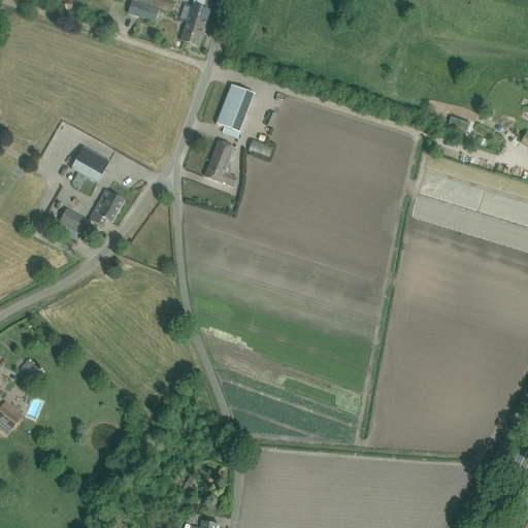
[(132,0),(169,12),(173,0),(132,0)]
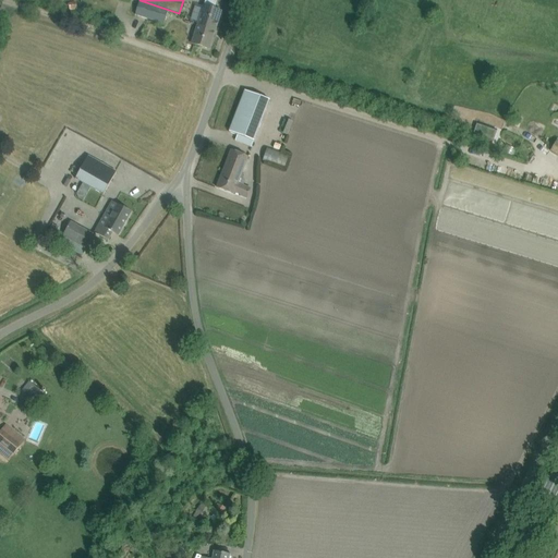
[(142,2),(137,15),(164,24),(168,11),(142,2)]
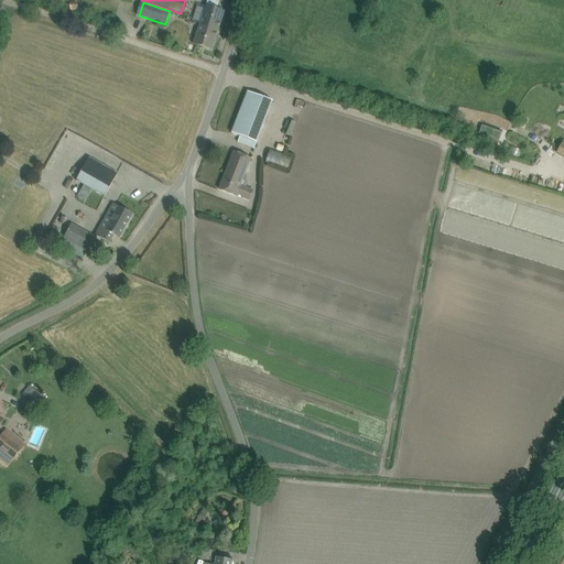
[(194,44),(212,50),(224,12),(206,7),(194,44)]
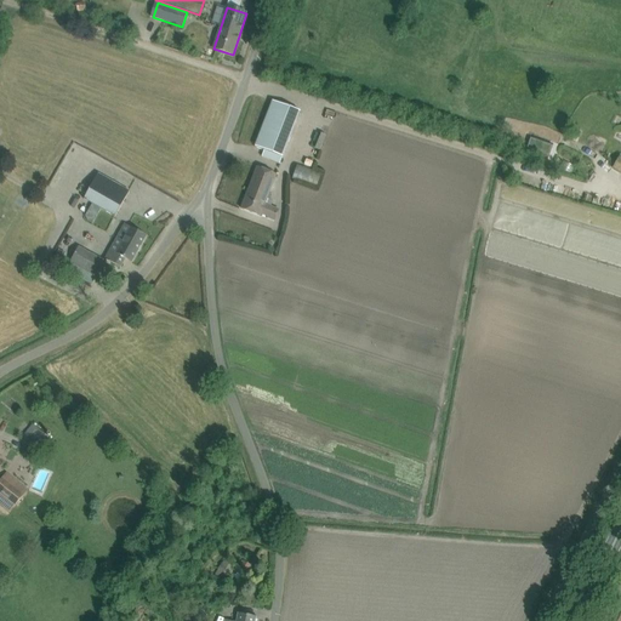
[(283,158),(300,112),(272,101),(255,147),(283,158)]
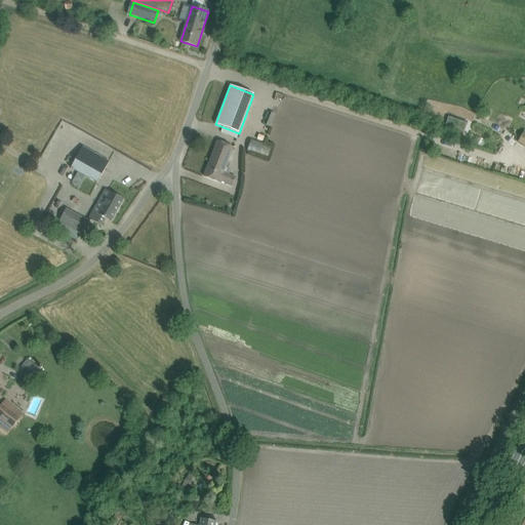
[(251,138),(247,153),(268,159),(273,145),(251,138)]
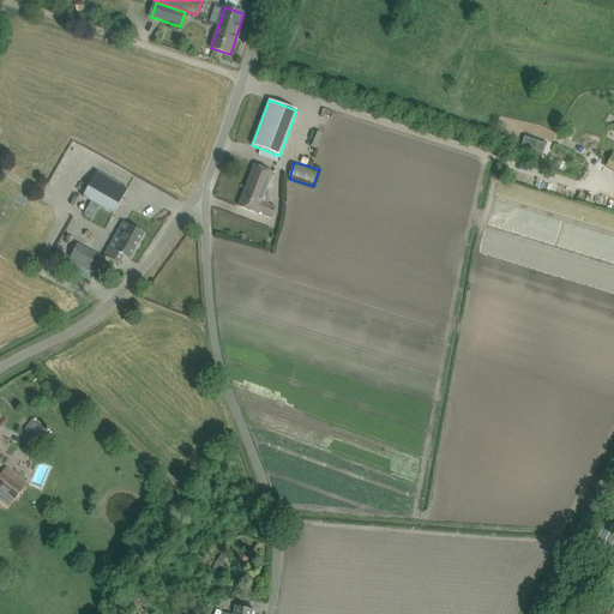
[(274,173),(254,166),(246,186),(265,194),(274,173)]
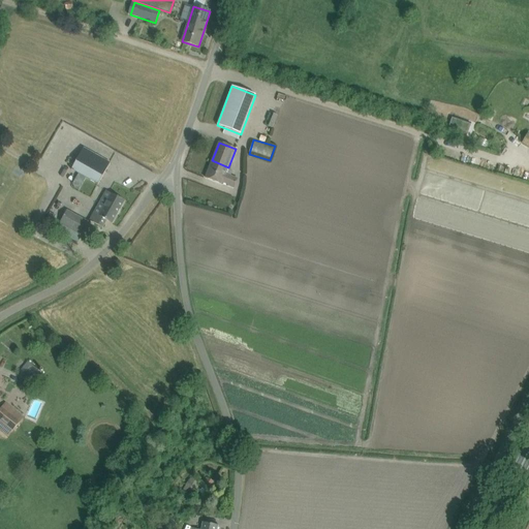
[(111,163),(84,148),(71,170),(98,185),(111,163)]
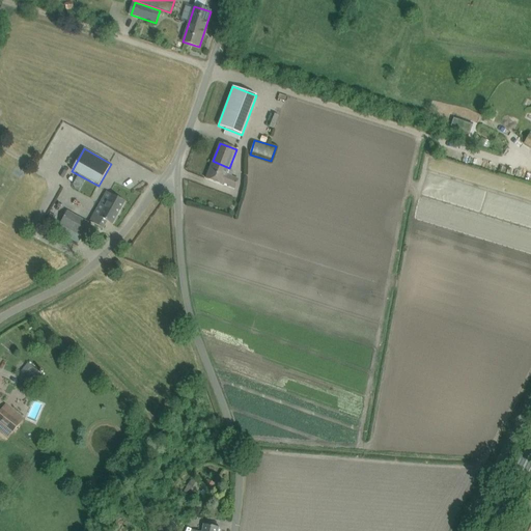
[(226,175),(229,168),(213,161),(206,178),(222,185),(223,183),(229,186),(228,187),(234,189),(239,179),(226,175)]
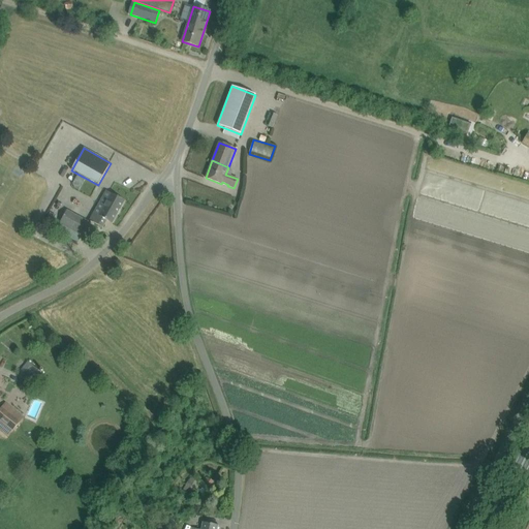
[(124,201),(106,191),(90,220),(102,227),(106,220),(112,223),(124,201)]
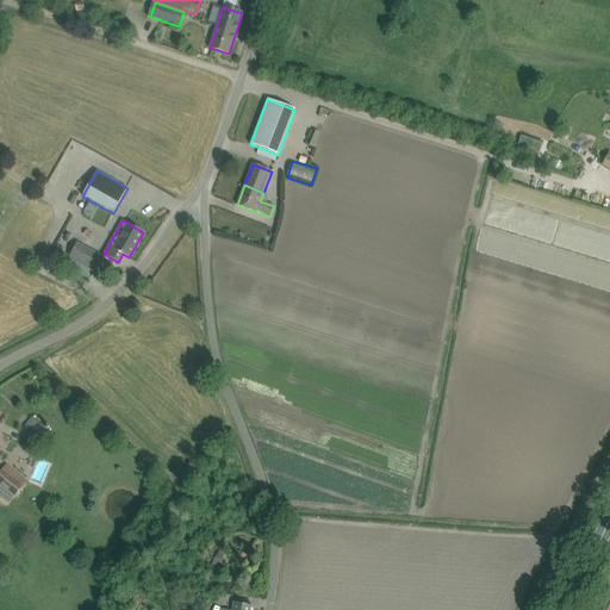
[(69,257),(94,272),(103,256),(78,243),(69,257)]
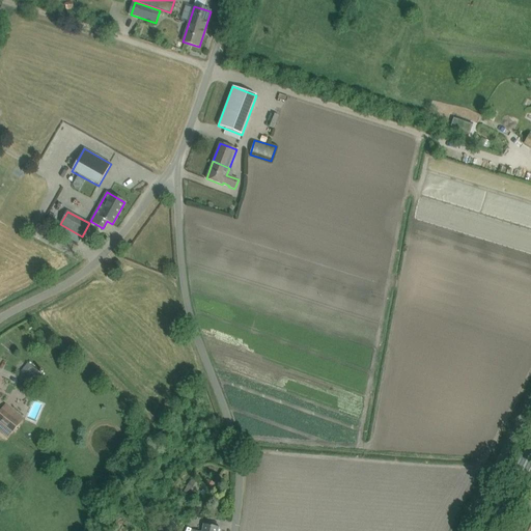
[(50,214),(44,226),(49,229),(56,217),(50,214)]
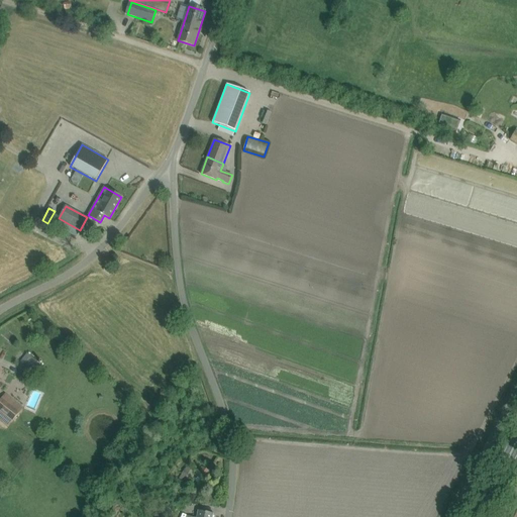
[(33,359),(23,372),(31,379),(41,366),(33,359)]
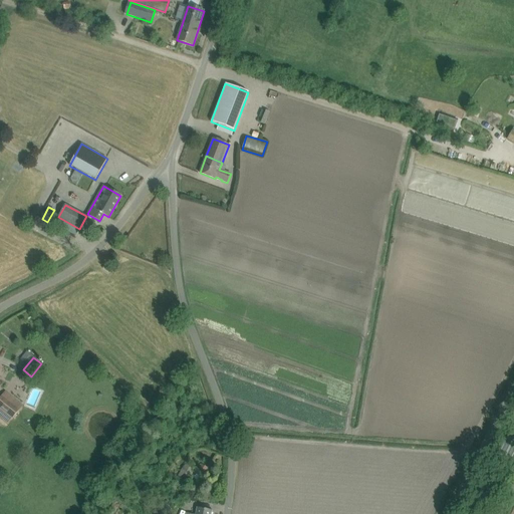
[(155,381),(146,391),(155,399),(163,390),(155,381)]
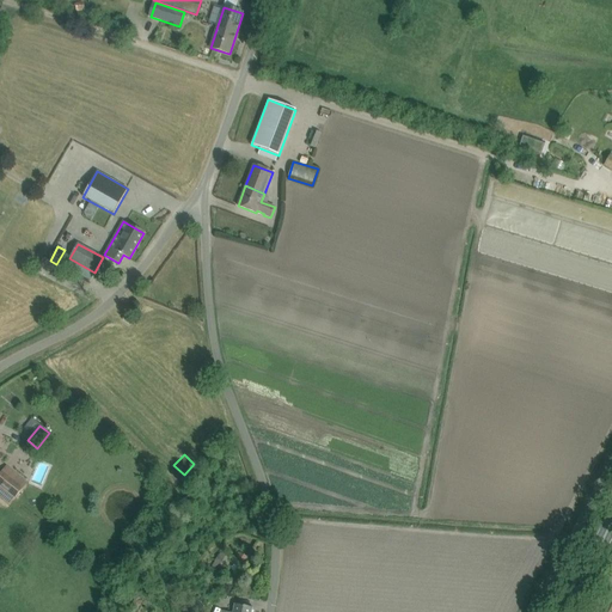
[(23,489),(1,471),(0,472),(0,496),(10,505),(23,489)]
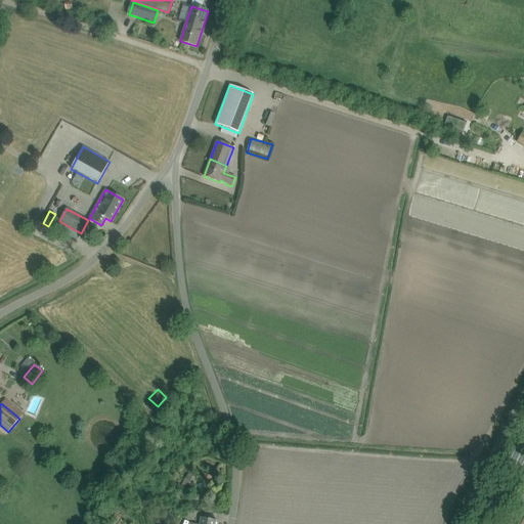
[(155,516),(163,523),(168,523),(173,519),(162,508),(155,516)]
